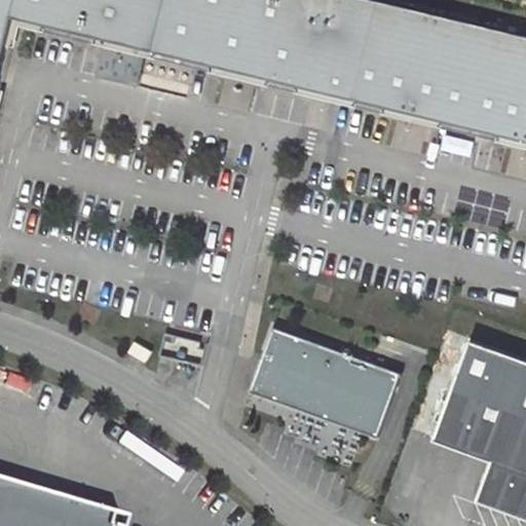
[(0,0),(0,84),(16,17),(525,142),(525,37),(371,0),(0,0)]
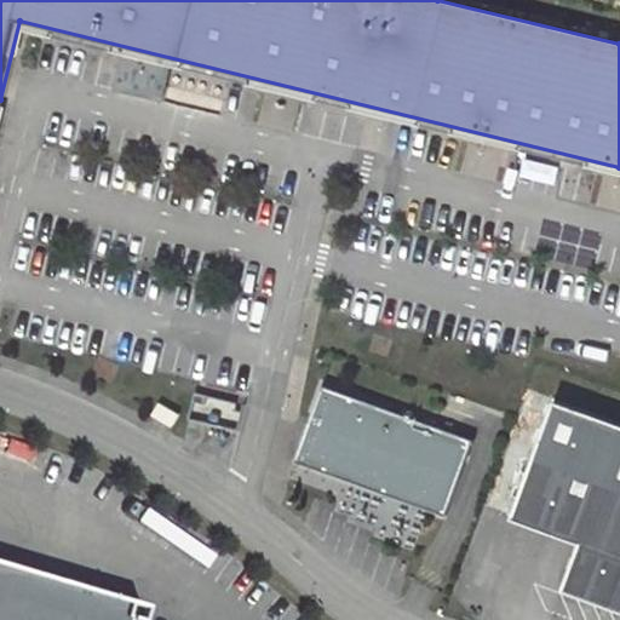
[(297,464),(447,518),(475,442),(323,388),(297,464)]
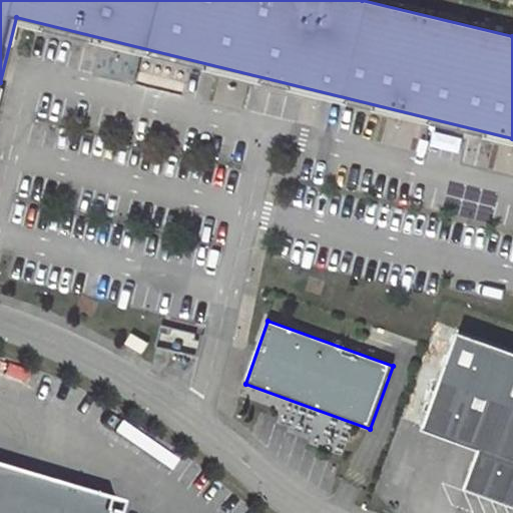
[(132,335),(126,344),(143,354),(148,345),(132,335)]
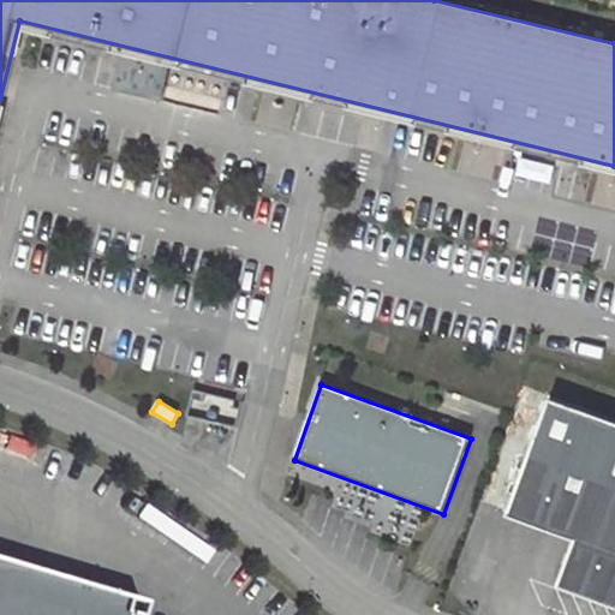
[(614,423),(550,401),(508,519),(577,543),(560,590),(614,609),(614,423)]
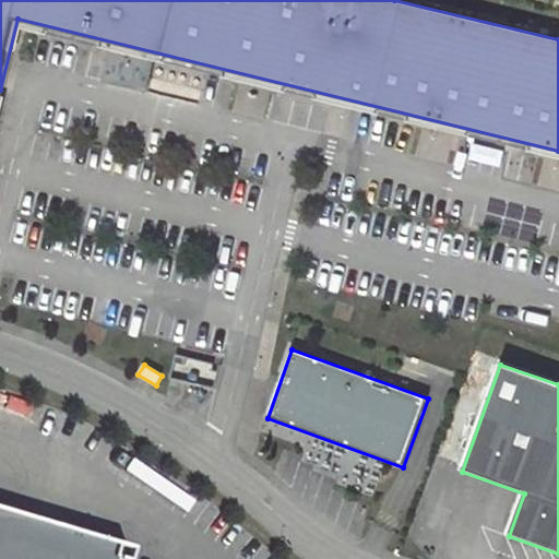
[(320,445),(311,472),(373,492),(382,465),(320,445)]
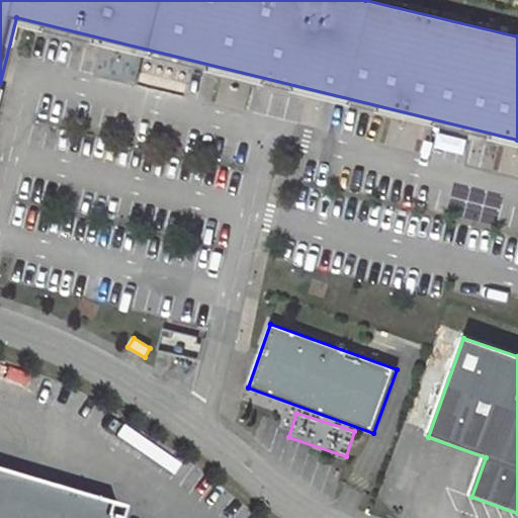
[(0,517),(112,517),(113,516),(0,480),(0,517)]
